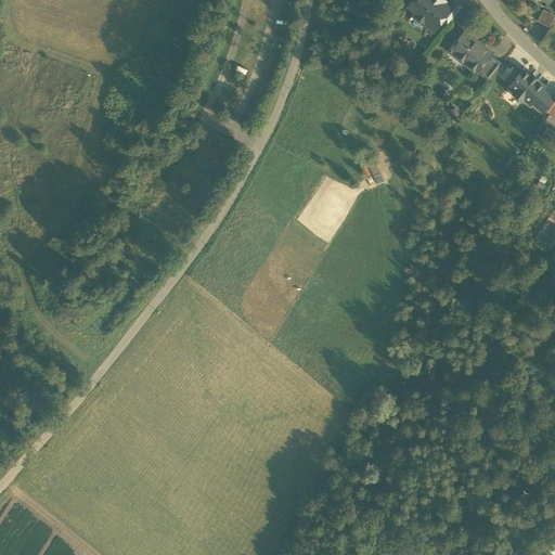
[(414,21),(422,26),(424,24),(427,26),(431,20),(439,25),(443,20),(442,18),(451,8),(439,0),(438,0),(412,0),(408,7),(415,13),(413,15),(416,17),(414,21)]
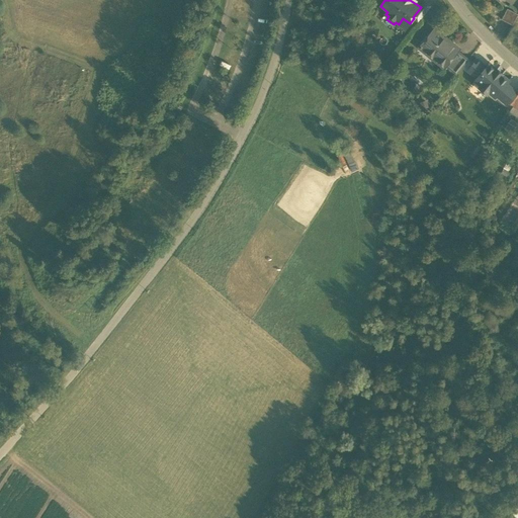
[(414,18),(419,22),(431,7),(425,2),(421,7),(413,17),(414,18)]
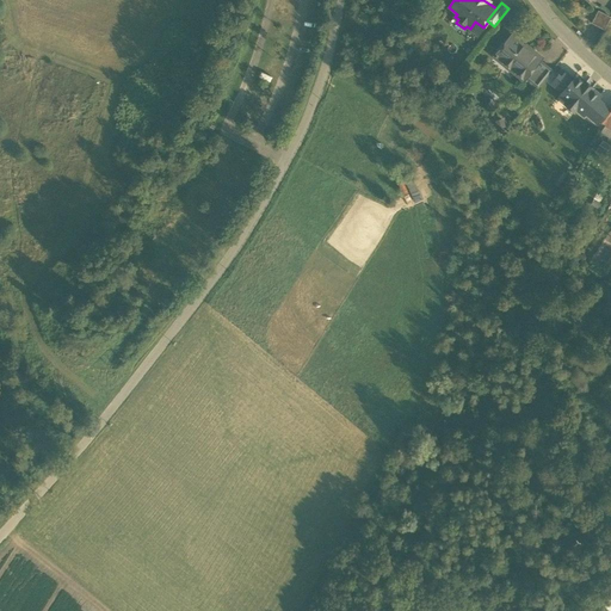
[(592,24),(605,30),(610,17),(598,11),(592,24)]
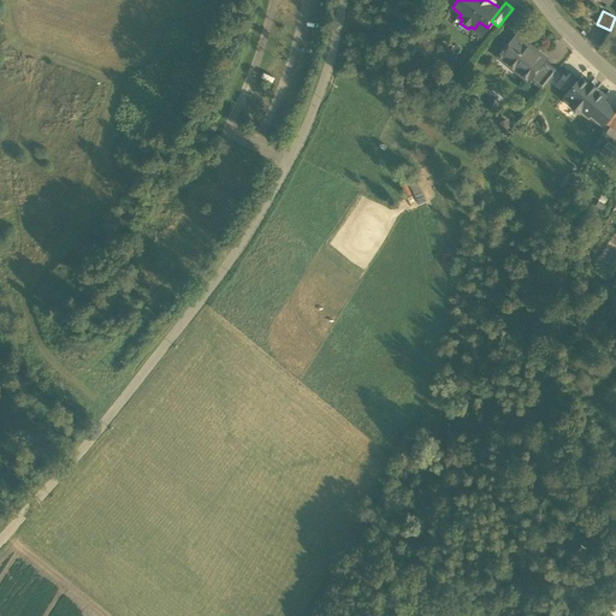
[(505,63),(528,81),(531,80),(543,63),(544,61),(535,54),(535,49),(532,46),(527,47),(517,40),(514,46),(508,46),(505,49),(507,54),(510,58),(505,63)]
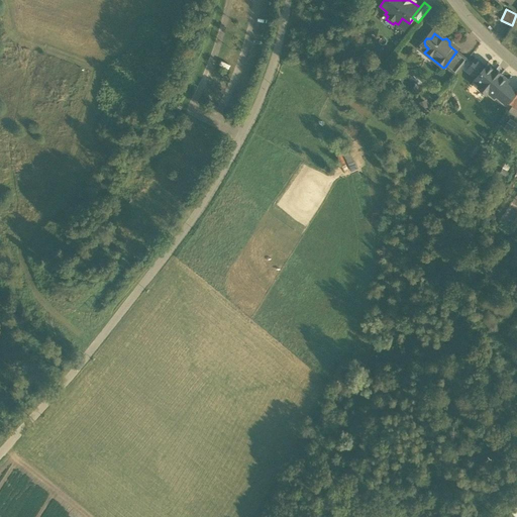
[(445,67),(455,75),(467,61),(455,53),(445,67)]
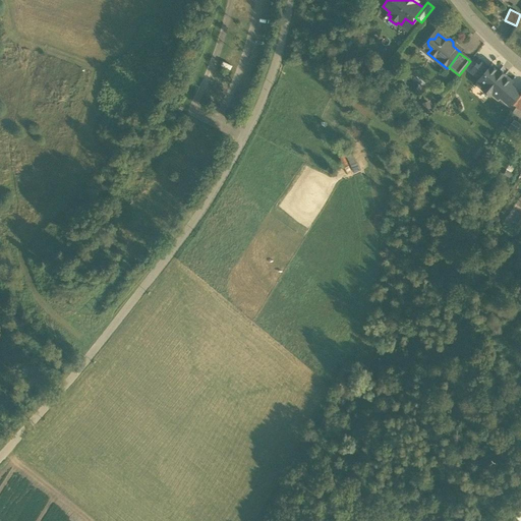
[(491,94),(498,99),(499,98),(510,84),(512,81),(505,75),(506,74),(500,70),(499,71),(491,65),(489,68),(482,62),(478,66),(476,64),(470,71),(479,79),(477,81),(483,88),(481,90),(489,96),(491,94)]
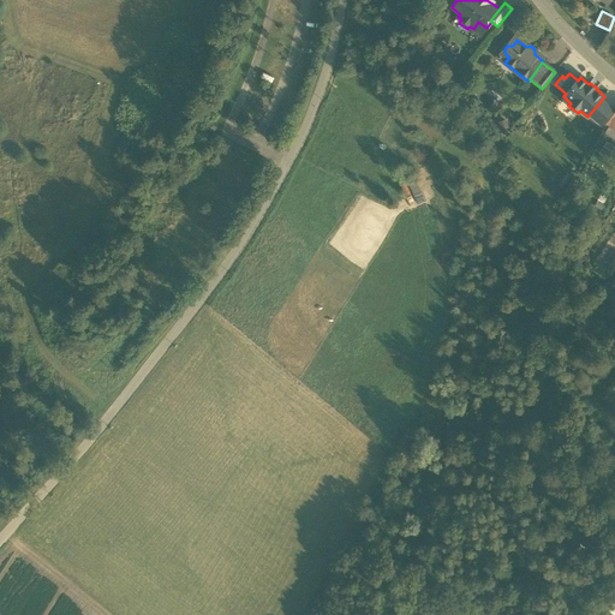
[(603,121),(605,124),(613,115),(614,112),(614,111),(602,100),(589,115),(601,125),(603,121)]
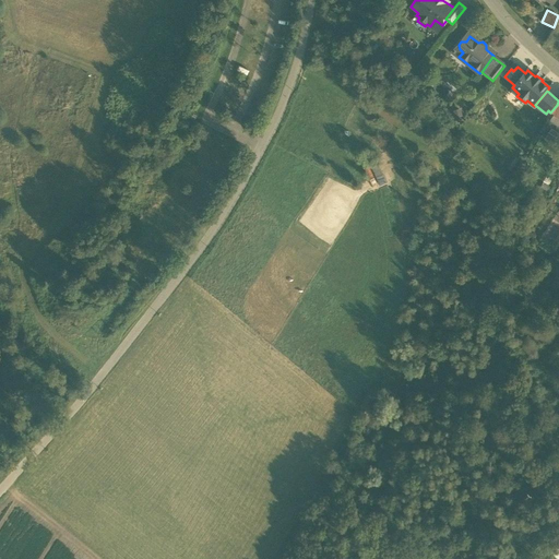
[(555,143),(558,134),(558,132),(551,128),(546,138),(555,143)]
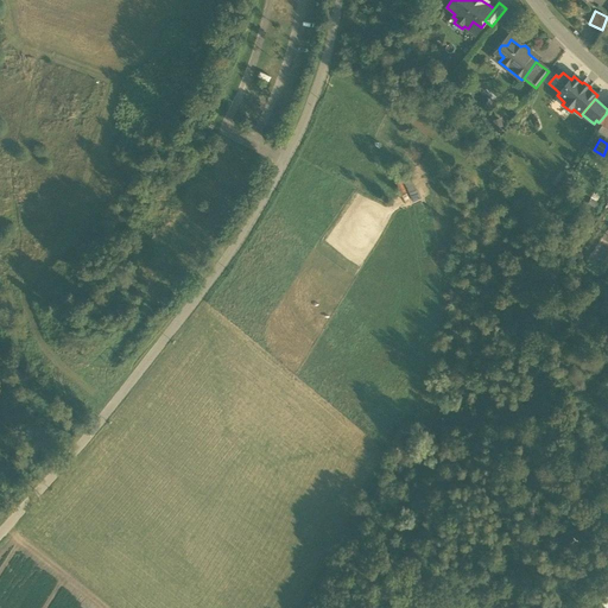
[(412,201),(420,197),(412,177),(404,181),(412,201)]
